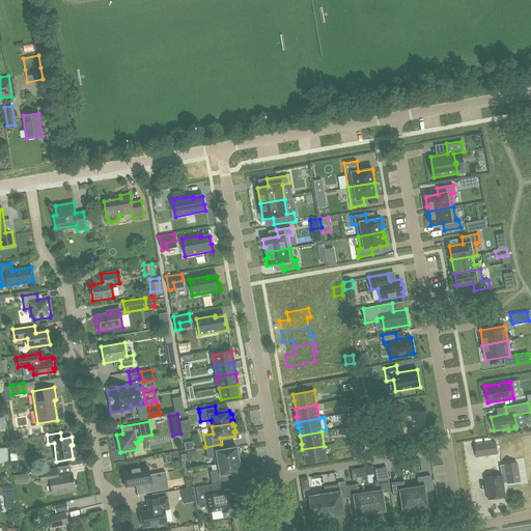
[(495,442),(474,445),(476,456),(497,454),(495,442)]
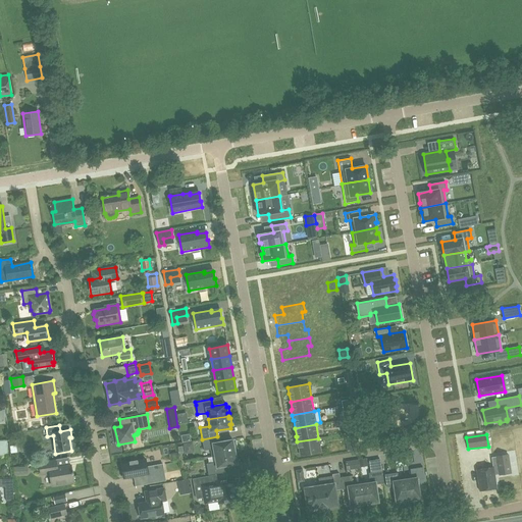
[(189,435),(180,437),(181,444),(191,442),(189,435)]
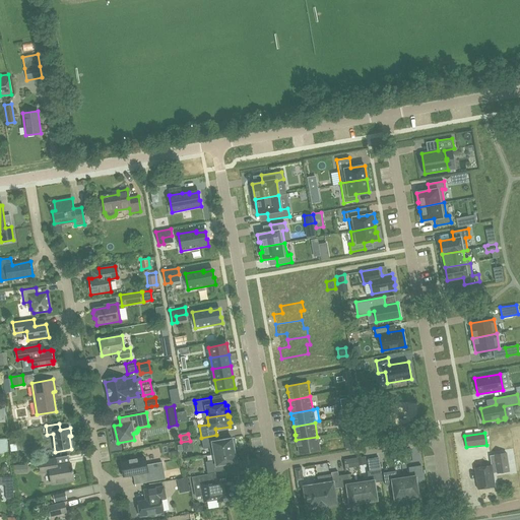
[(216,435),(201,438),(203,449),(209,448),(210,454),(214,454),(234,450),(234,447),(236,447),(235,441),(232,442),(232,438),(217,441),(216,435)]
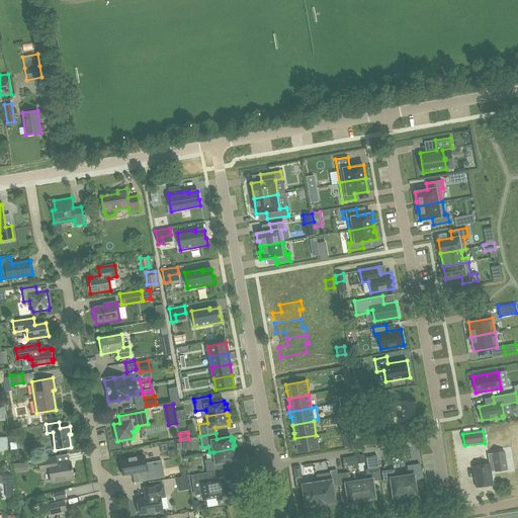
[(316,435),(294,438),(295,444),(296,444),(297,452),(319,448),(316,435)]
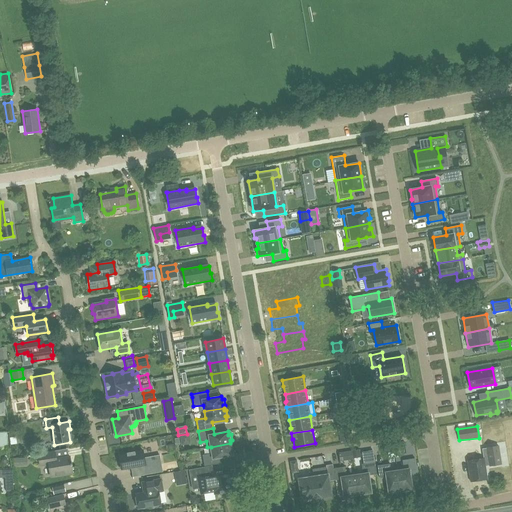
[(347,432),(339,433),(340,443),(349,442),(347,432)]
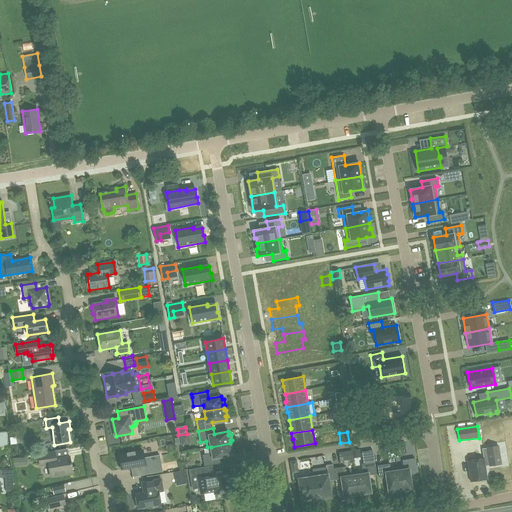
[(189,434),(179,436),(181,446),(191,445),(189,434)]
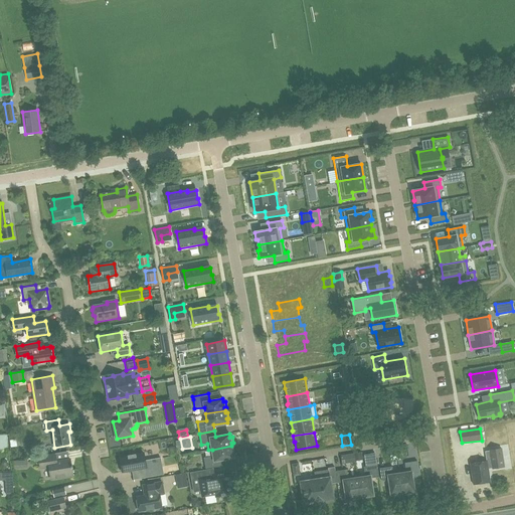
[(213,456),(203,458),(205,469),(221,466),(220,460),(233,458),(233,455),(235,454),(234,448),(231,449),(231,446),(212,450),(213,456)]
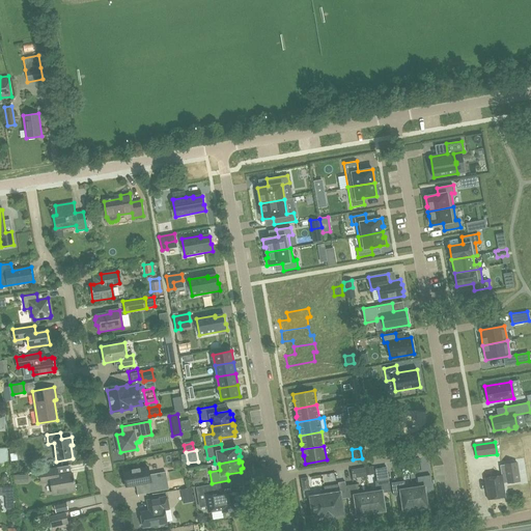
[(501,476),(484,478),(487,500),(505,497),(503,484),(520,481),(516,463),(500,466),(501,476)]
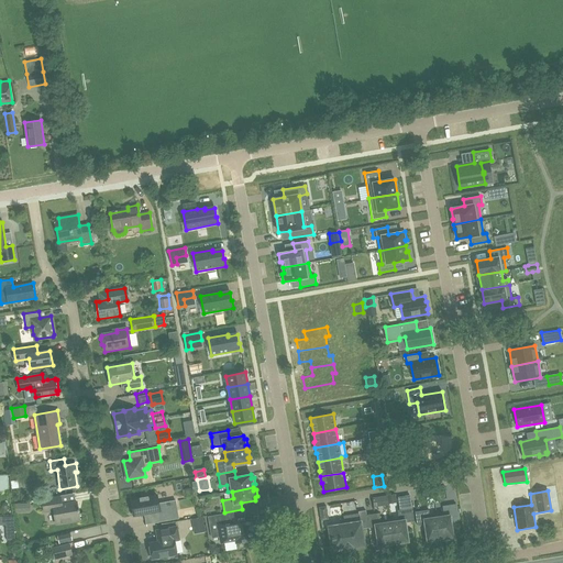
[(389,495),(386,495),(388,504),(397,501),(395,494),(389,495)]
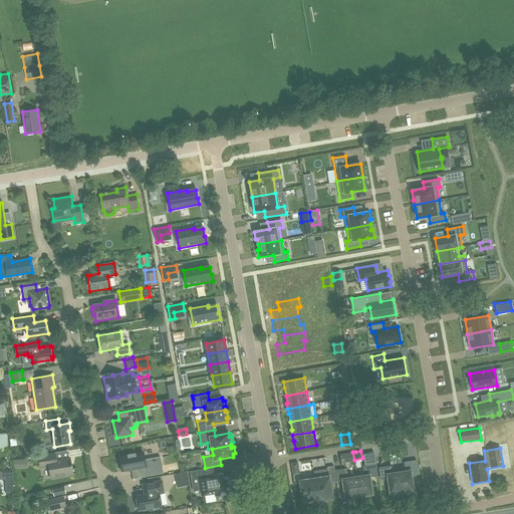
[(143,452),(119,456),(122,471),(132,469),(134,479),(164,474),(161,457),(145,460),(143,452)]
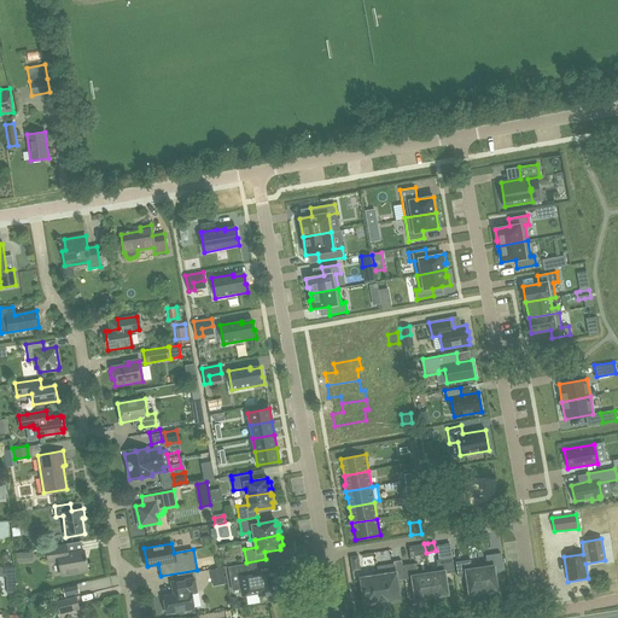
[(66,546),(46,549),(48,563),(58,561),(60,576),(87,571),(83,552),(68,554),(66,546)]
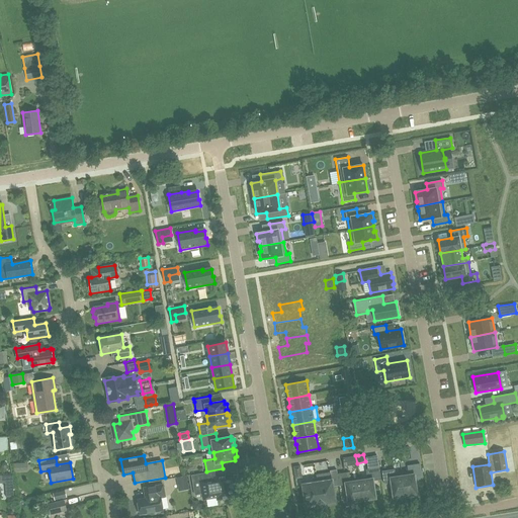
[(27,463),(14,464),(14,472),(27,471),(27,463)]
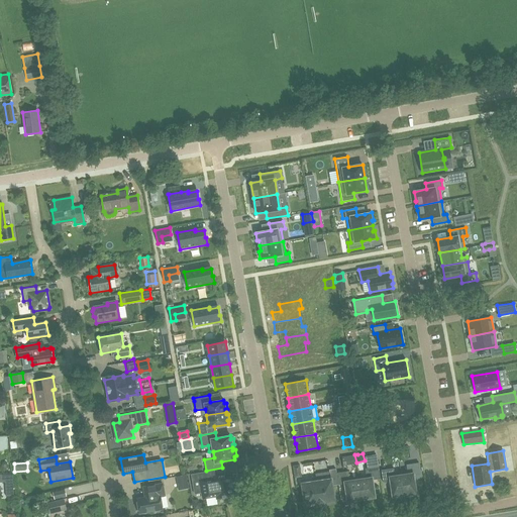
[(407,471),(401,472),(404,495),(407,495),(407,497),(413,496),(413,494),(416,493),(413,476),(420,475),(419,462),(411,463),(412,466),(406,467),(407,471)]
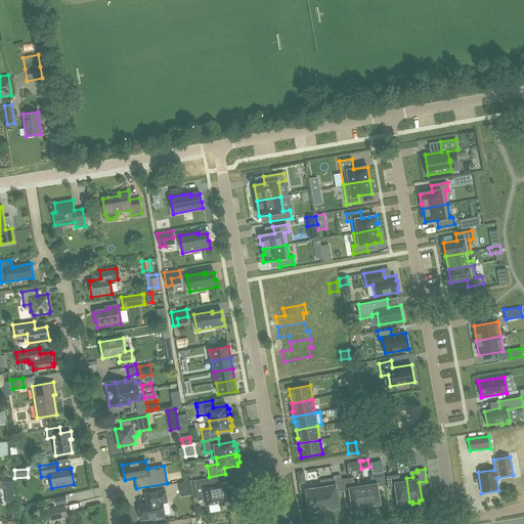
[(303,471),(297,472),(298,484),(305,483),(303,471)]
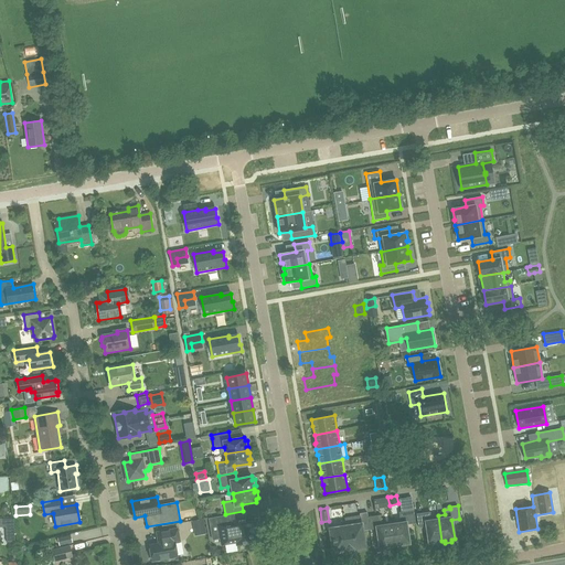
[(401,523),(393,524),(396,546),(409,544),(407,524),(415,523),(414,510),(398,512),(401,523)]
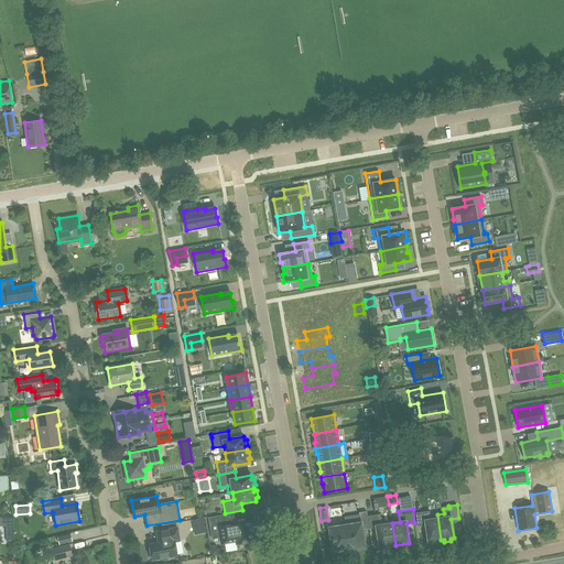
[(360,523),(345,525),(349,551),(355,550),(355,549),(365,548),(364,544),(366,544),(365,538),(362,538),(361,530),(369,529),(367,516),(366,511),(359,512),(360,523)]
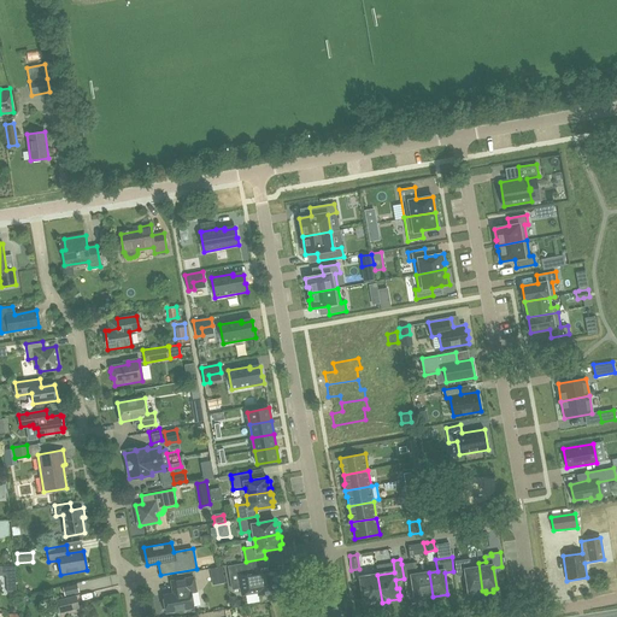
[(470,559),(454,562),(457,576),(465,575),(468,593),(472,592),(472,595),(480,594),(480,592),(482,591),(479,563),(470,564),(470,559)]
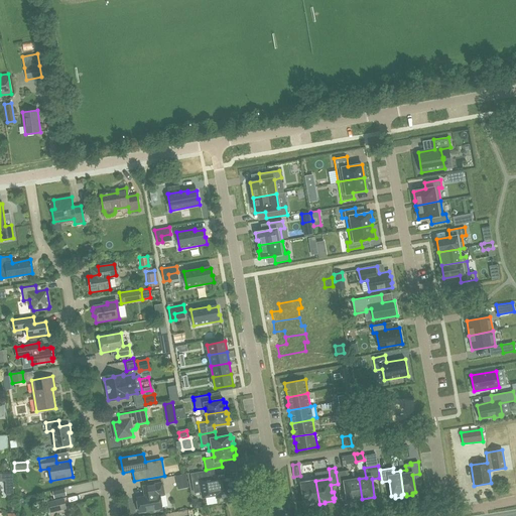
[(348,471),(336,472),(338,484),(344,483),(347,501),(362,499),(359,479),(349,480),(348,471)]
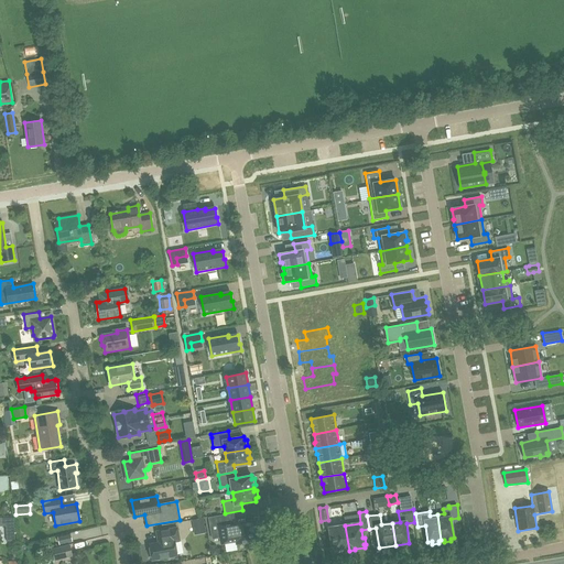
[(223,516),(208,518),(213,539),(219,538),(220,543),(236,541),(236,543),(255,541),(252,532),(253,532),(253,531),(252,531),(251,528),(252,527),(251,527),(250,518),(232,521),(232,522),(224,523),(223,516)]
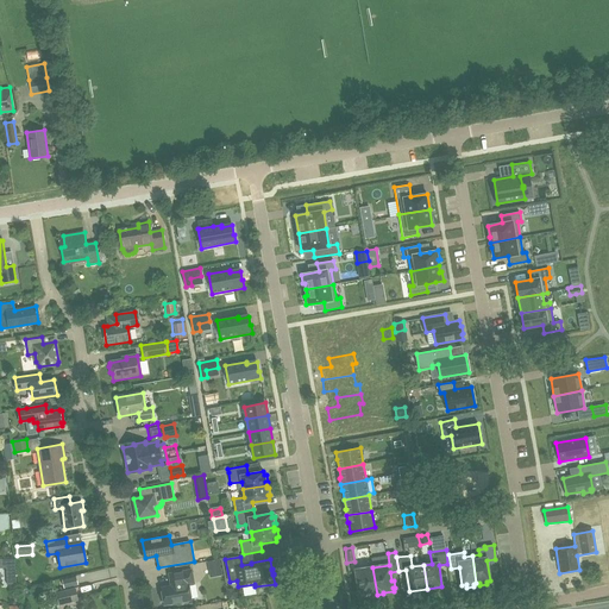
[(16,558),(0,558),(0,567),(6,567),(16,567),(16,558)]
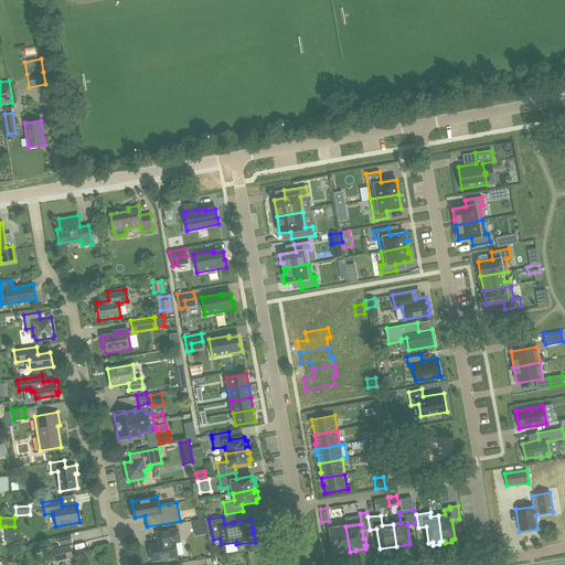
[(203,519),(192,521),(194,537),(206,535),(203,519)]
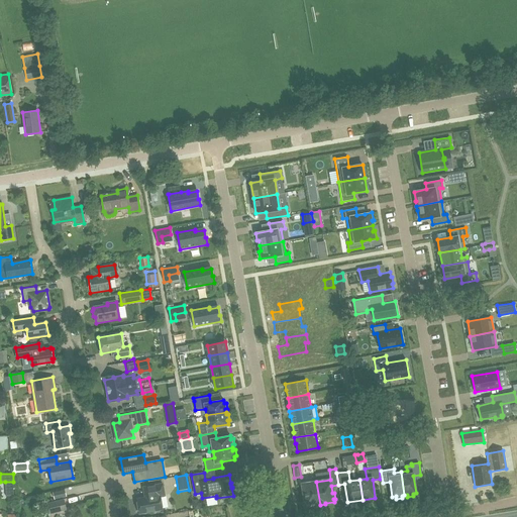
[(316,482),(302,484),(304,497),(302,498),(303,504),(305,504),(305,506),(314,505),(314,506),(320,505),(316,482)]
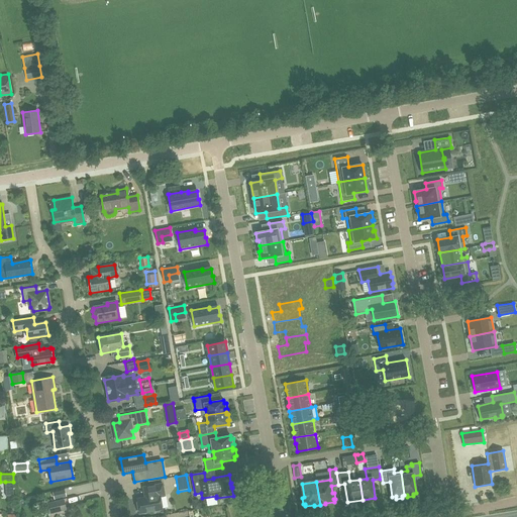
[(145,498),(136,499),(139,513),(162,509),(160,496),(164,495),(162,484),(143,488),(145,498)]
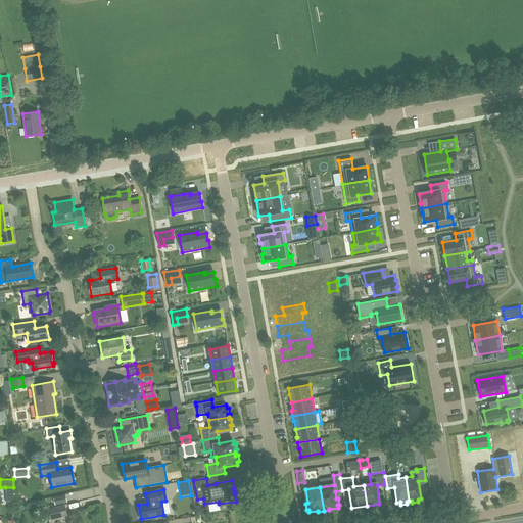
[(65,494),(53,498),(55,506),(67,503),(65,494)]
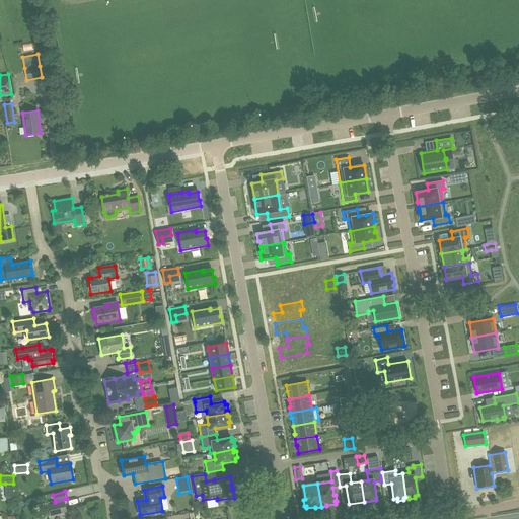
[(444,495),(434,497),(435,506),(446,504),(444,495)]
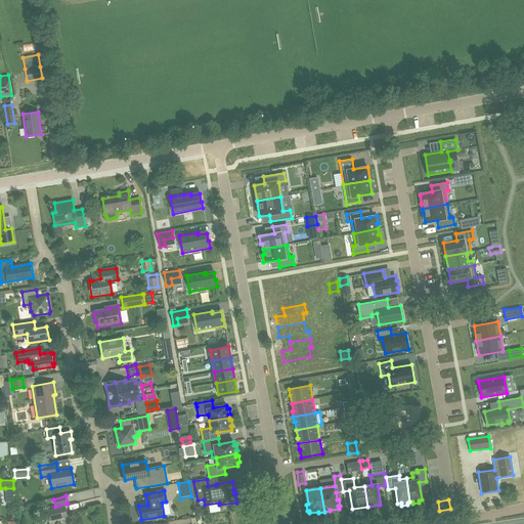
[(64,506),(46,511),(49,522),(68,517),(64,506)]
